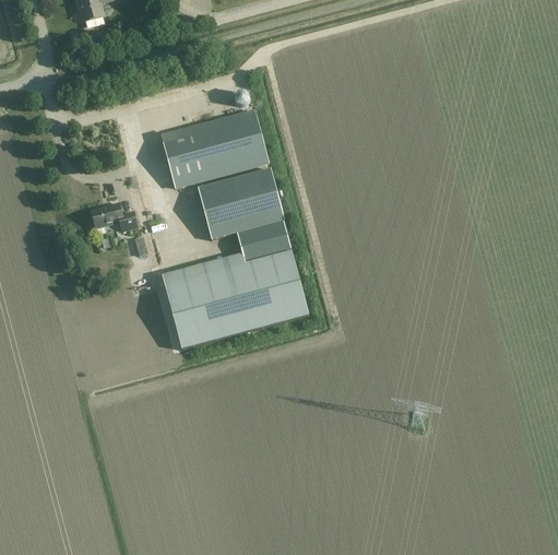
[(78,0),(79,3),(80,3),(84,18),(103,12),(102,9),(103,8),(101,1),(105,0),(78,0)]
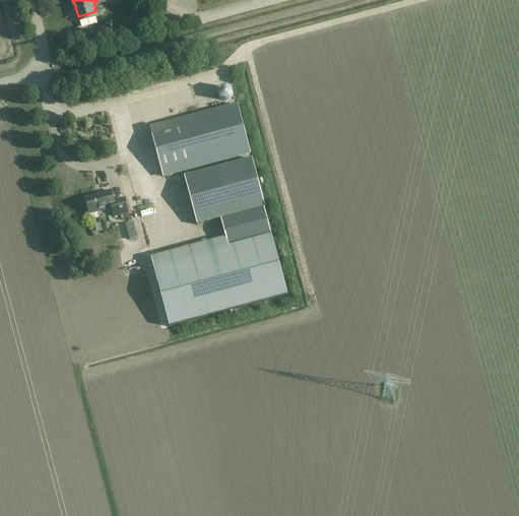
[(156,19),(158,17),(170,23),(173,17),(156,8),(153,14),(152,17),(156,19)]
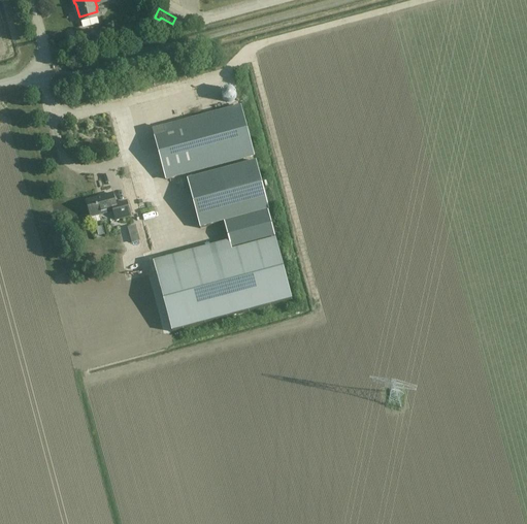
[(230,85),(227,85),(225,86),(222,89),(221,92),(222,96),(225,98),(229,99),(232,98),(235,96),(235,93),(235,90),(233,87),(230,85)]
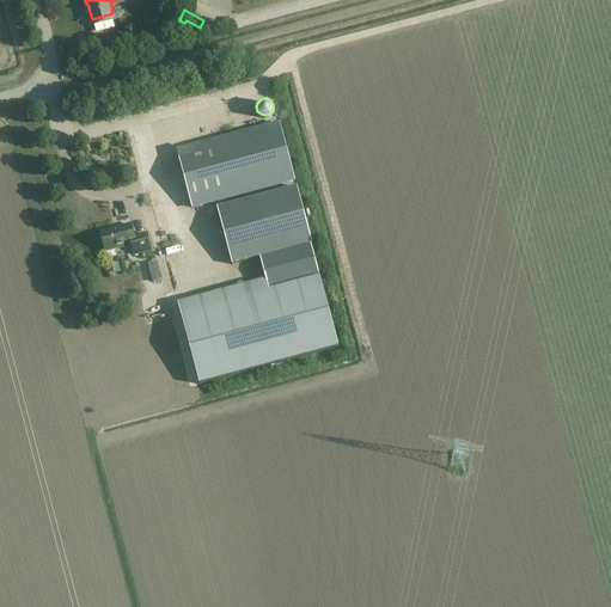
[(177,147),(191,203),(293,177),(279,120),(177,147)]
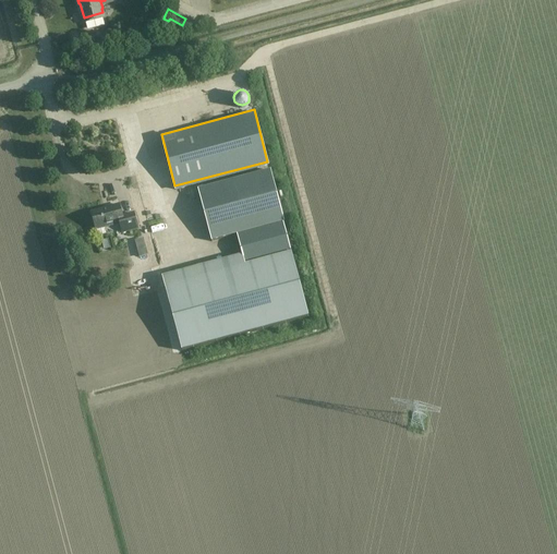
[(268,167),(196,187),(210,238),(235,230),(282,218),(268,167)]
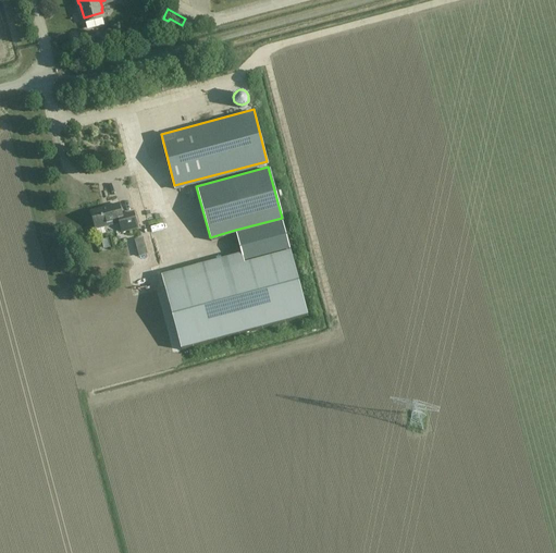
[(119,219),(122,229),(137,224),(133,209),(121,212),(119,200),(90,208),(96,225),(119,219)]
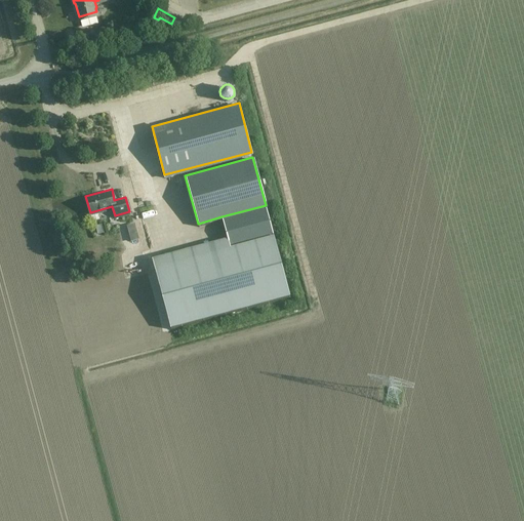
[(266,205),(222,216),(230,246),(274,235),(266,205)]
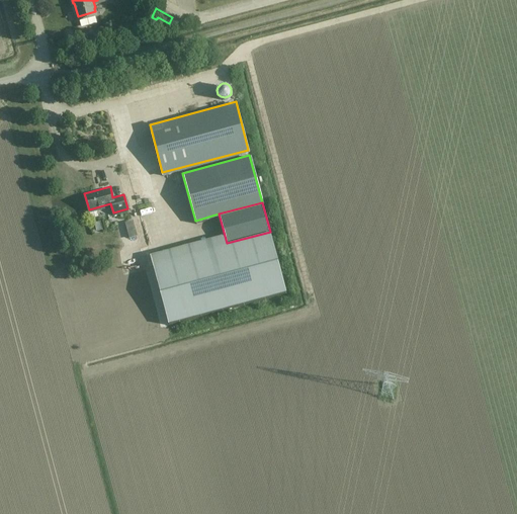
[(227,243),(152,263),(168,322),(285,290),(270,232),(227,243)]
